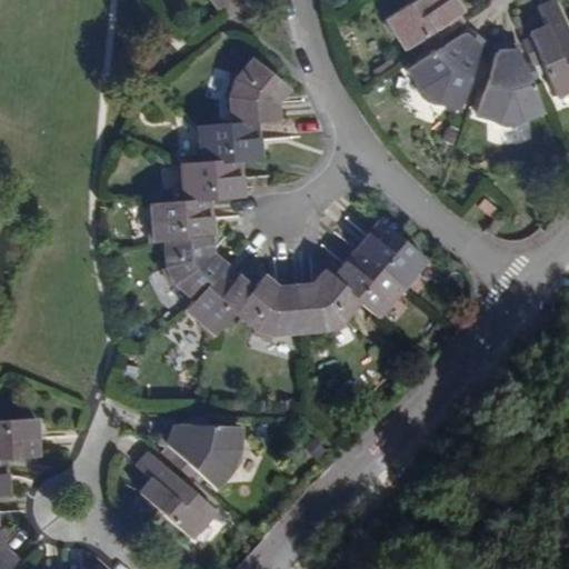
[(453,16),(459,12),(451,0),(413,0),(405,7),(382,21),(379,28),(386,38),(393,38),(401,50),(432,29),(437,37),(458,22),(453,16)]
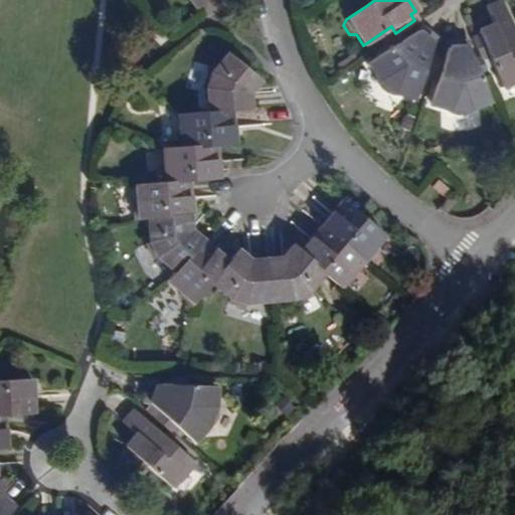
[(514,34),(500,0),(486,6),(492,21),(477,27),(478,32),(471,35),(480,57),(487,54),(501,86),(514,79),(514,34)]
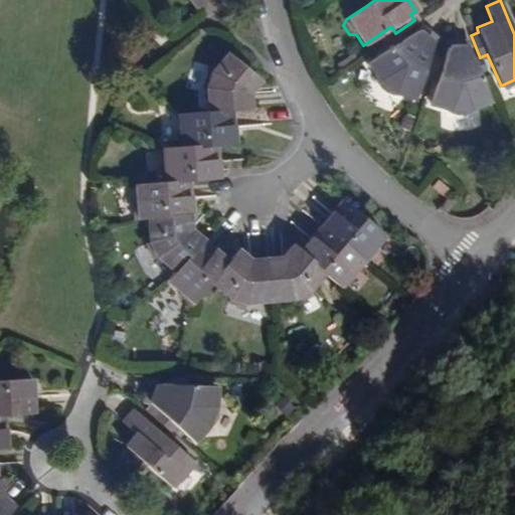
[(435,57),(425,54),(431,40),(436,36),(420,24),(418,29),(400,41),(390,48),(368,63),(376,75),(373,79),(378,87),(389,95),(398,98),(400,95),(412,99),(418,78),(426,81),(435,57)]
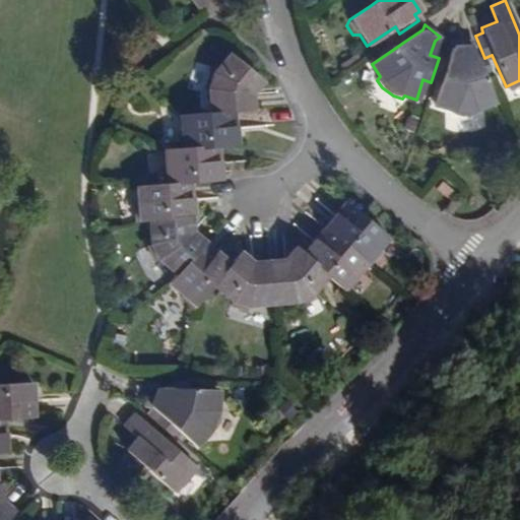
[(389,41),(394,49),(404,42),(399,34),(389,41)]
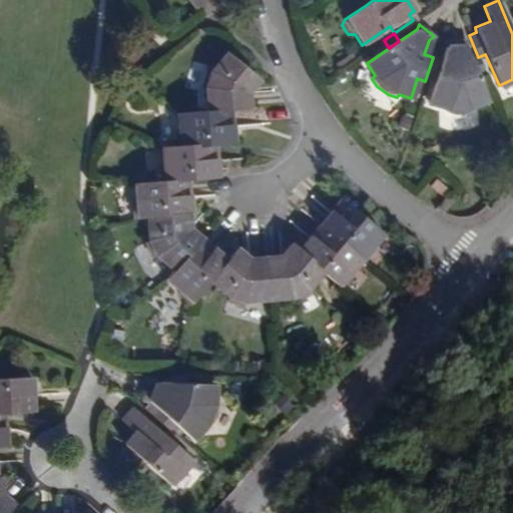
[(483,99),(472,73),(467,61),(460,44),(461,38),(443,39),(445,45),(440,59),(433,57),(425,81),(433,83),(427,102),(441,106),(441,113),(469,111),(469,105),(483,99)]
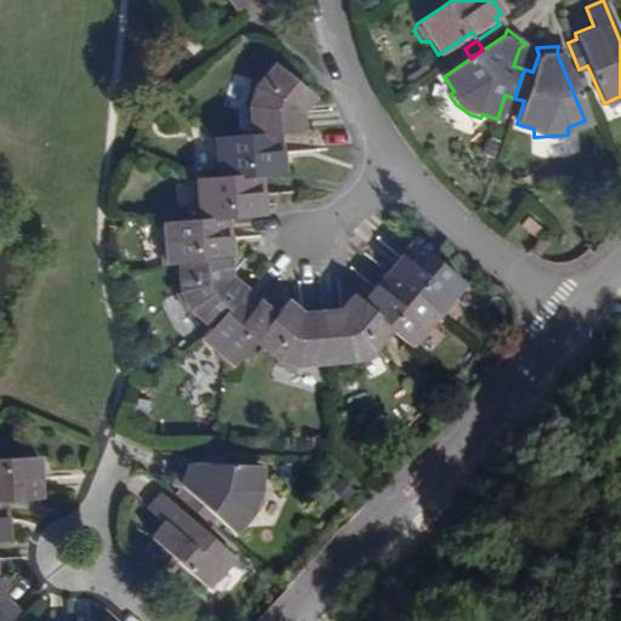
[(278,134),(297,132),(296,109),(308,96),(273,66),(256,85),(250,84),(243,108),(248,110),(250,136),(278,134)]
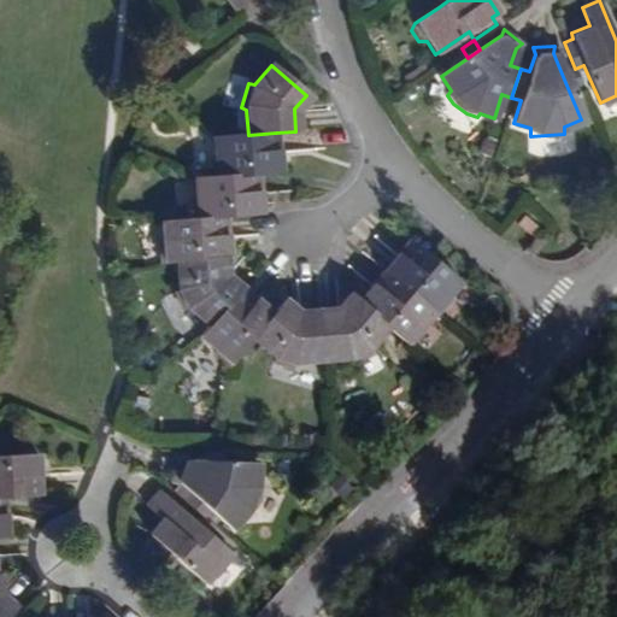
[(568,88),(580,82),(575,69),(562,74),(568,88)]
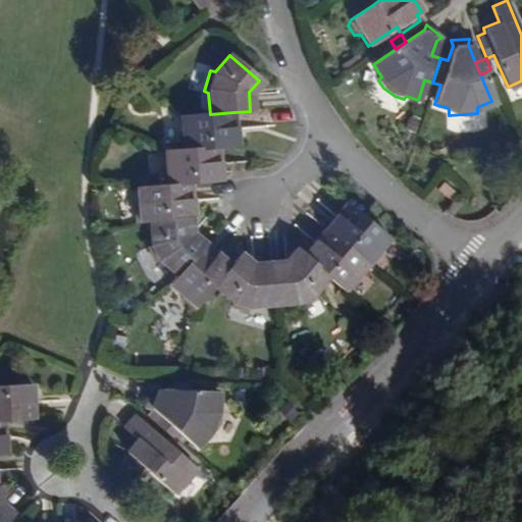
[(219,147),(236,145),(233,112),(210,114),(180,116),(183,134),(177,135),(178,150),(219,147)]
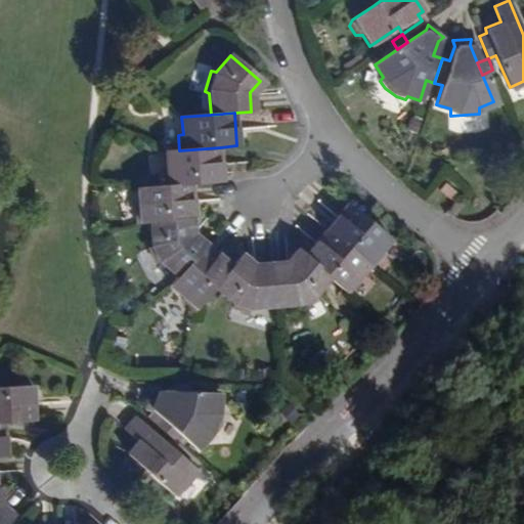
[(222,181),(222,173),(220,147),(179,150),(167,151),(169,167),(163,168),(165,186),(190,184),(222,181)]
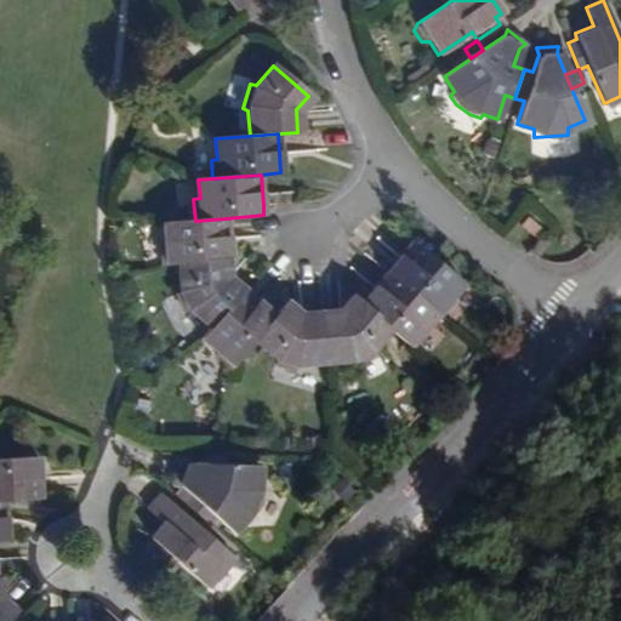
[(536,243),(553,226),(535,208),(518,224),(536,243)]
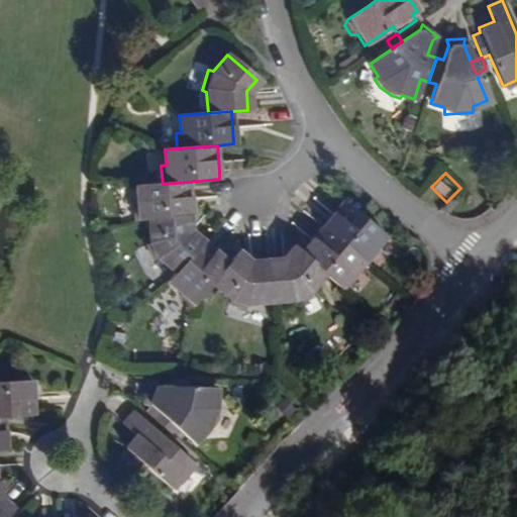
[(187,216),(191,215),(188,182),(163,184),(136,187),(137,198),(131,199),(133,220),(146,219),(187,216)]
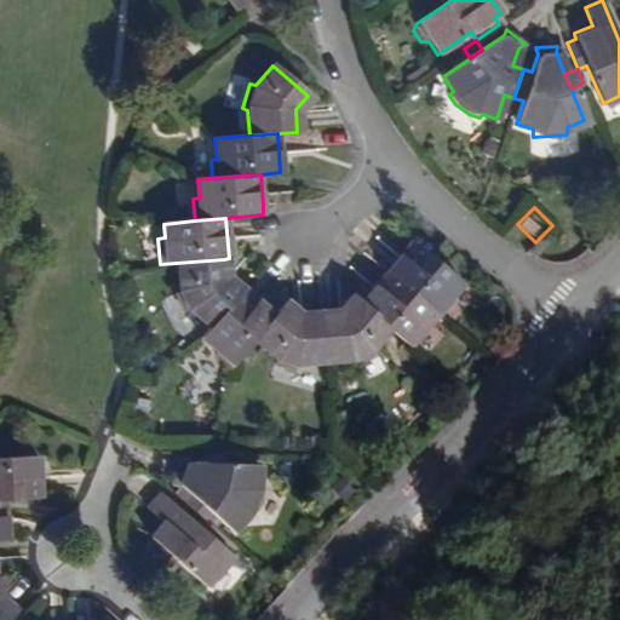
[(445,302),(461,283),(415,244),(389,273),(436,314),(442,319),(451,308),(445,302)]
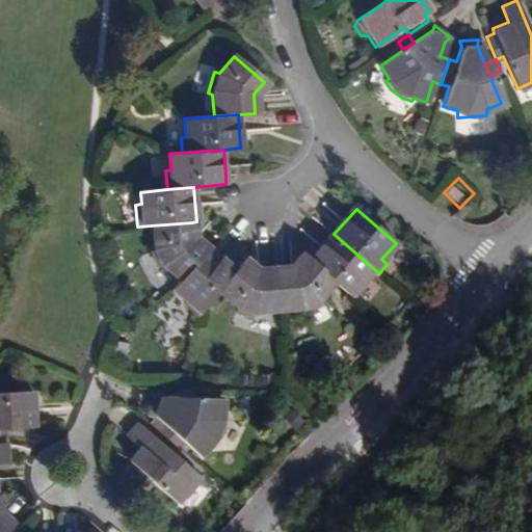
[(205,250),(206,249),(194,239),(192,222),(151,225),(153,248),(145,251),(154,270),(160,267),(177,283),(205,250)]
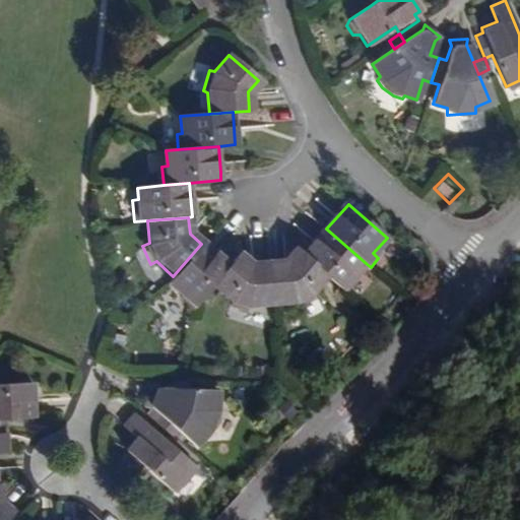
[(351,278),(366,263),(326,229),(304,255),(327,275),(347,294),(356,284),(351,278)]
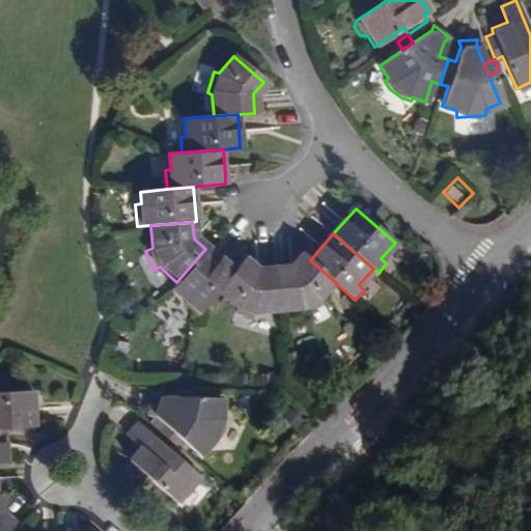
[(195,315),(215,292),(231,273),(205,249),(204,250),(176,282),(170,289),(186,301),(183,304),(195,315)]
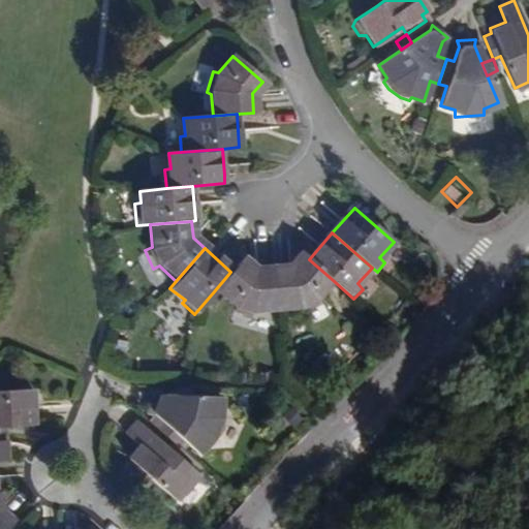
[(317,304),(314,300),(333,280),(309,259),(302,253),(288,268),(274,269),(276,310),(297,309),(300,314),(317,304)]
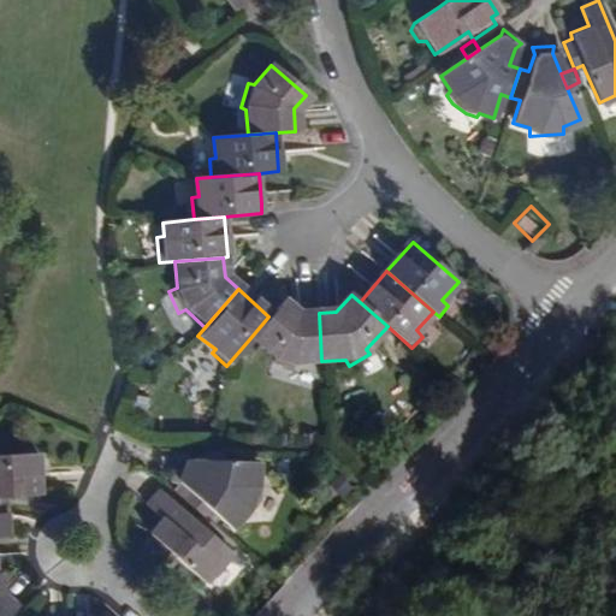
[(292,362),(321,361),(319,313),(295,314),(280,303),(268,317),(249,339),(268,356),(267,362),(290,369),(292,362)]
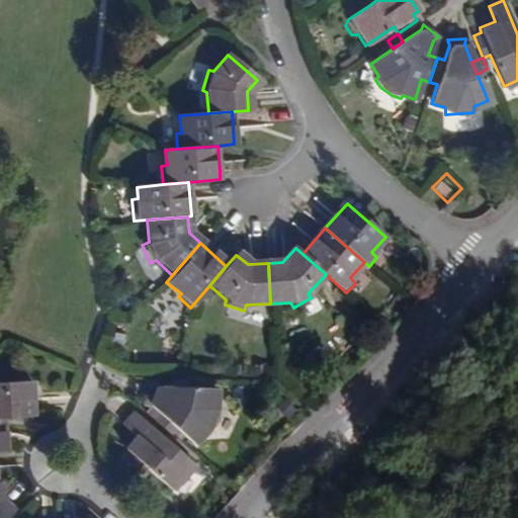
[(0,415),(2,415),(33,414),(32,379),(0,380),(0,415)]
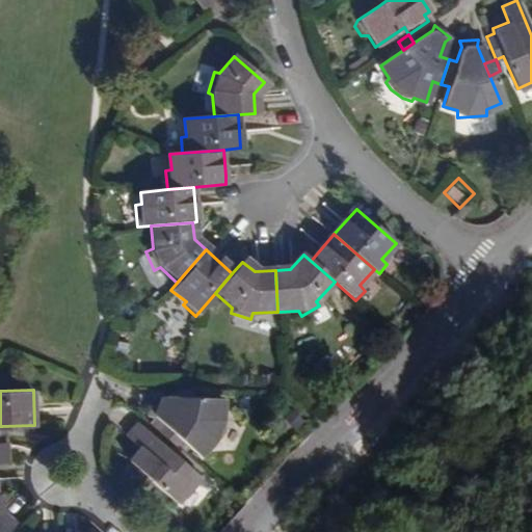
[(208,443),(213,445),(223,418),(216,417),(217,398),(189,398),(175,397),(152,397),(147,410),(163,426),(160,429),(176,444),(180,440),(196,454),(208,443)]
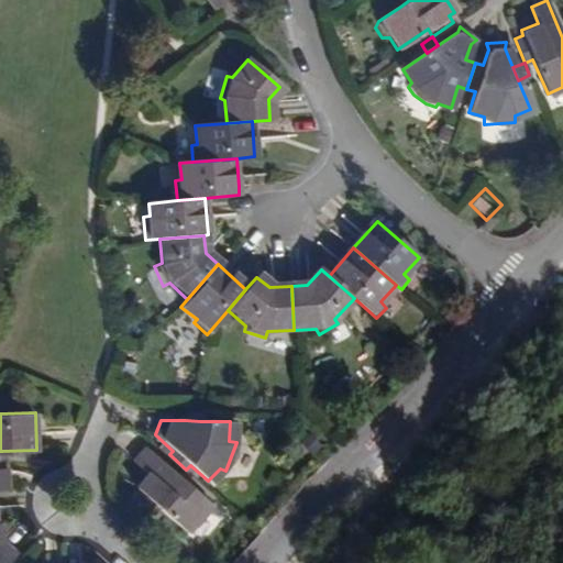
[(209,504),(188,485),(178,476),(146,448),(132,462),(146,475),(134,487),(140,493),(133,499),(150,515),(156,508),(185,534),(196,522),(203,522),(211,515),(209,504)]
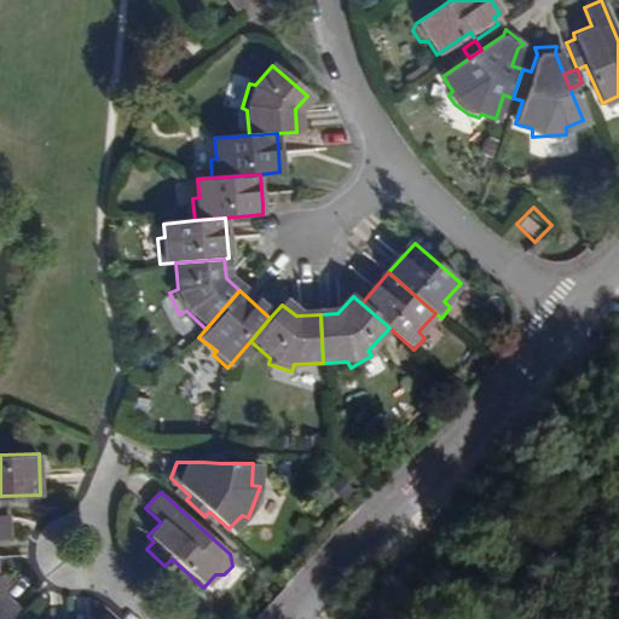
[(196,524),(207,533),(214,526),(204,516),(196,524)]
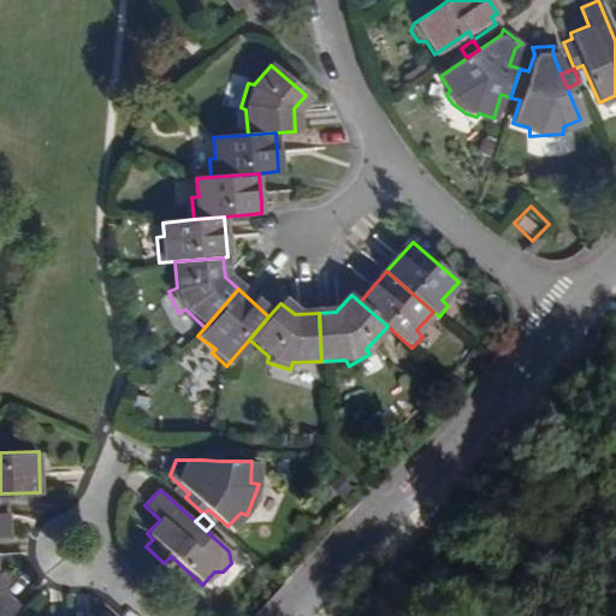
[(0,615),(4,615),(12,608),(0,594),(0,615)]
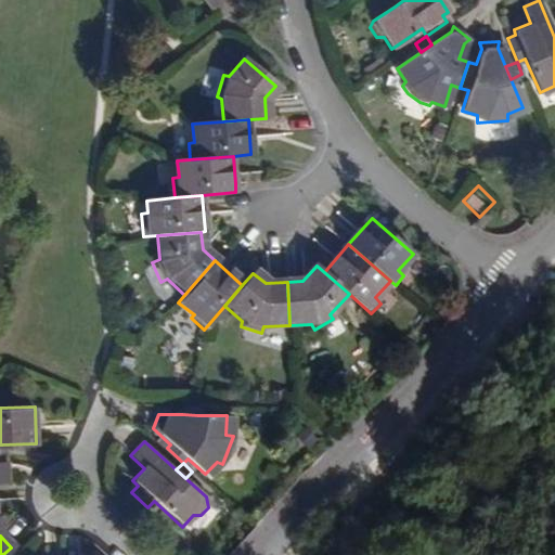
All buildings are outlined.
